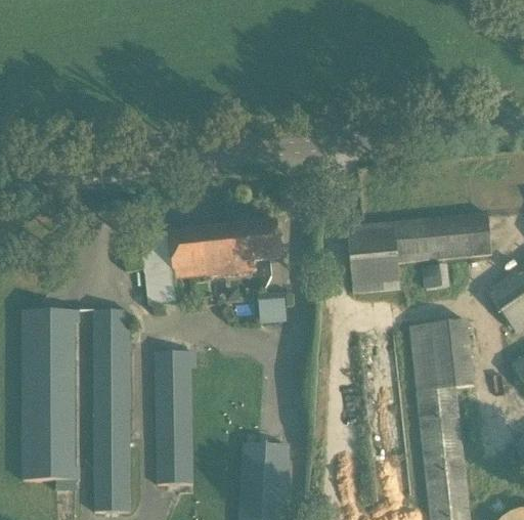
[(398,262),(491,254),(487,212),(347,225),(352,292),(400,288),(398,262)]
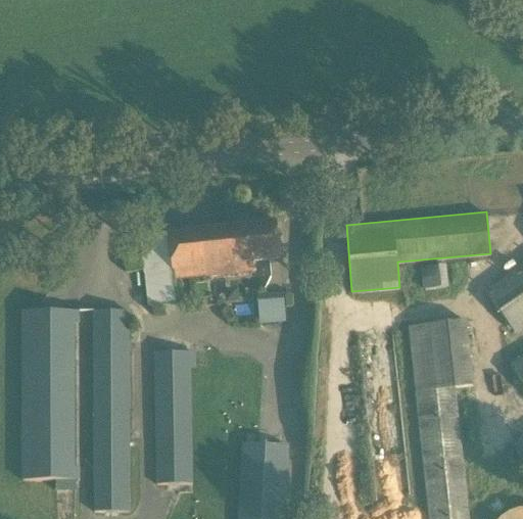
[(253,258),(281,255),(277,220),(141,234),(149,304),(177,301),(174,277),(254,269),(253,258)]
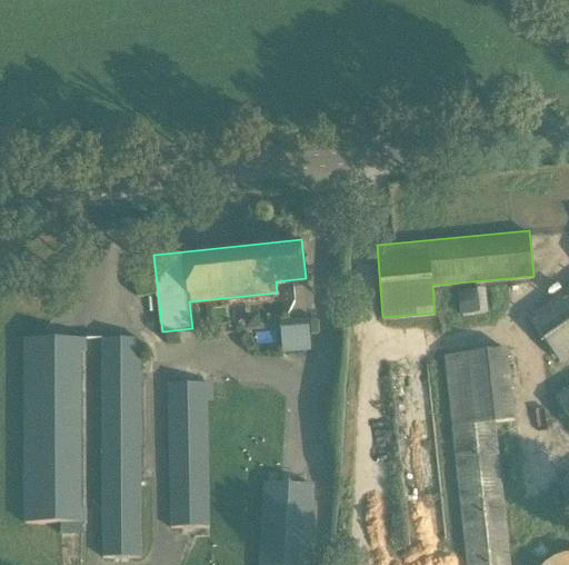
[(459,288),(461,311),(489,308),(486,285),(459,288)]
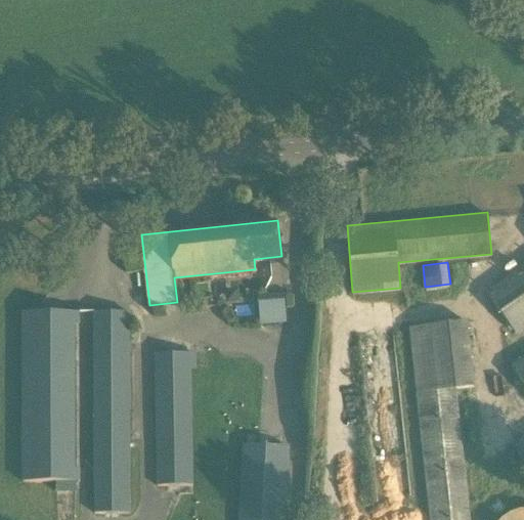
[(523,263),(486,287),(514,331),(523,323),(523,263)]
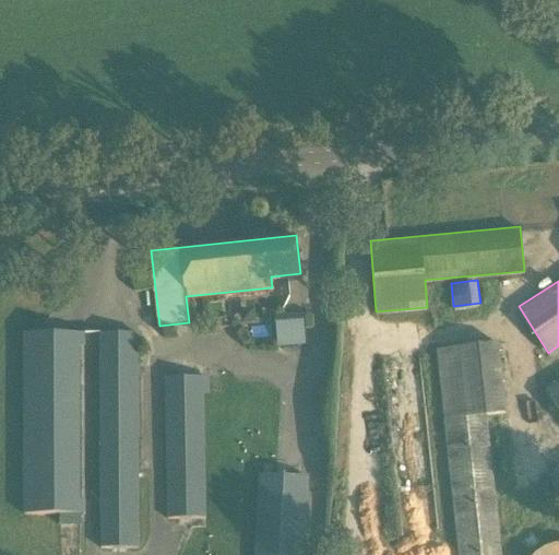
[(450,283),(438,285),(440,304),(451,303),(450,283)]
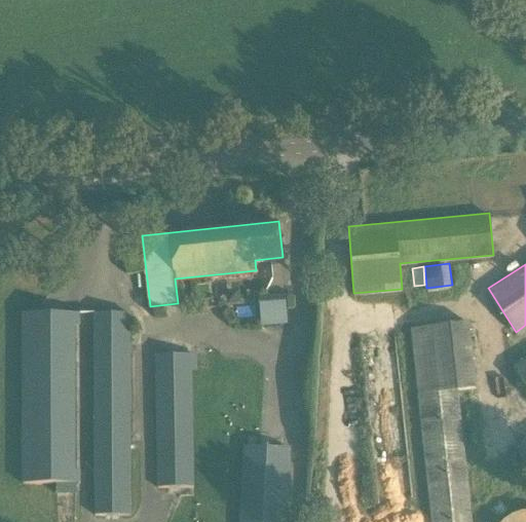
[(260,323),(286,322),(285,300),(258,301),(260,323)]
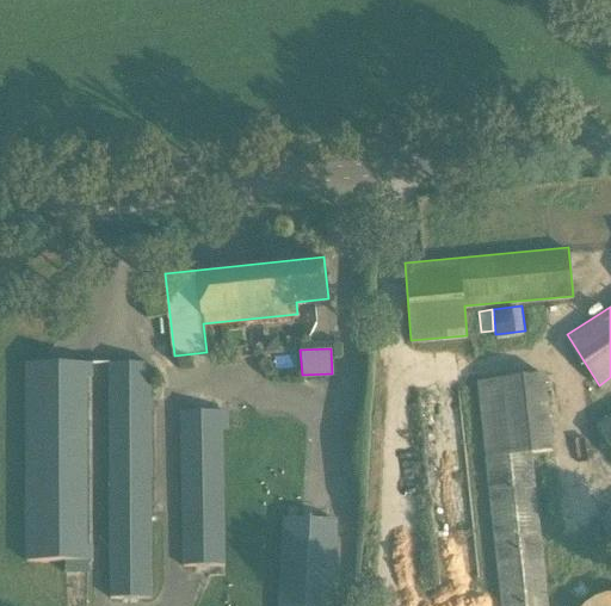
[(86,546),(87,372),(92,372),(92,360),(25,360),(25,558),(93,558),(93,546),(86,546)]
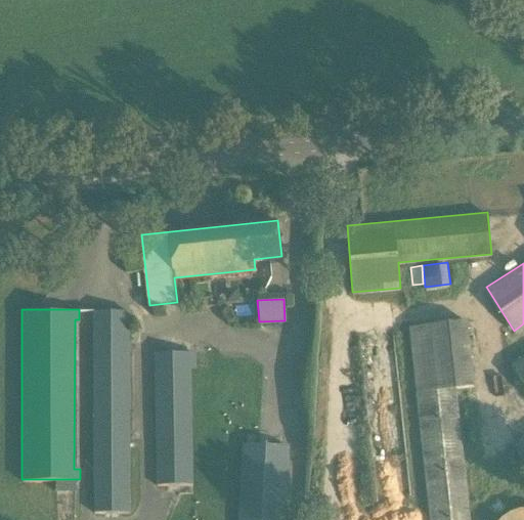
[(93,511),(128,511),(128,309),(93,309),(93,511)]
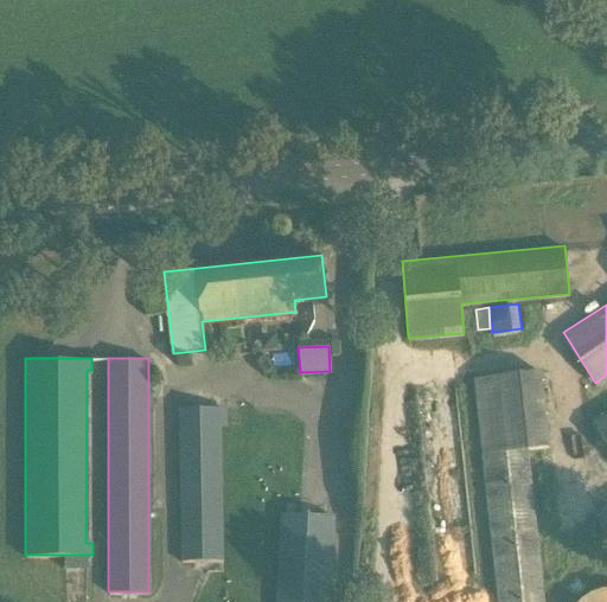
[(540,369),(475,375),(498,601),(545,601),(538,526),(555,525),(540,369)]
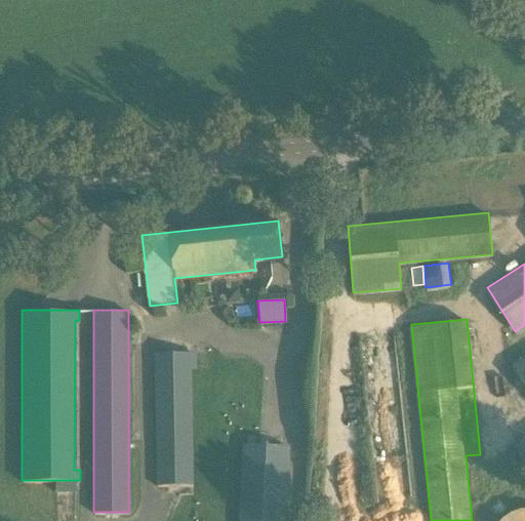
[(156,485),(192,485),(190,351),(154,352),(156,485)]
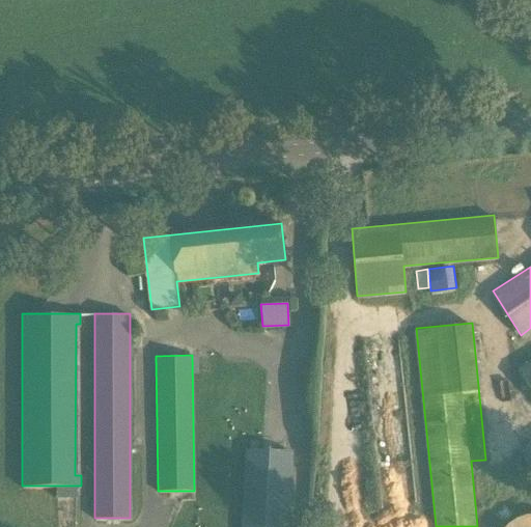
[(530,357),(518,366),(530,387),(530,437),(516,446),(528,463),(530,460),(530,357)]
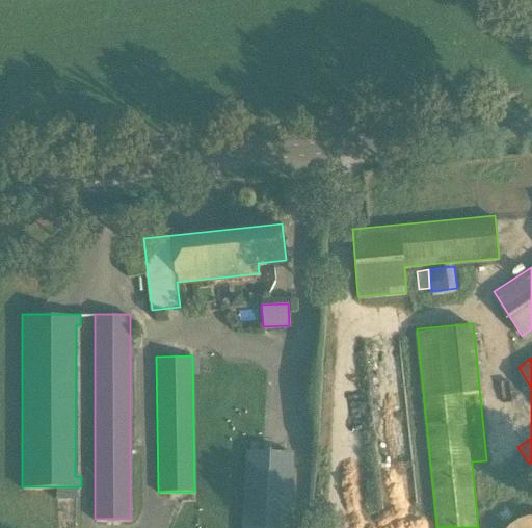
[(289,527),(294,451),(245,449),(240,527),(289,527)]
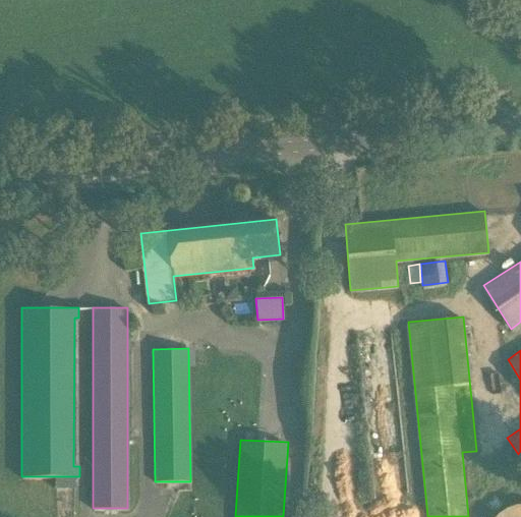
[(496,516),(520,516),(520,509),(498,506),(496,516)]
